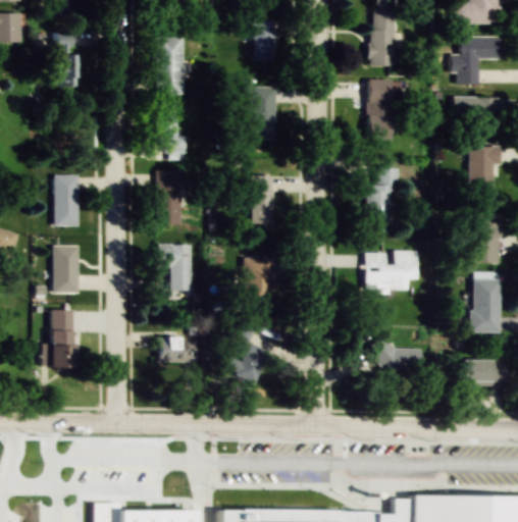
[(53,0),(53,14),(79,14),(79,0),(53,0)]
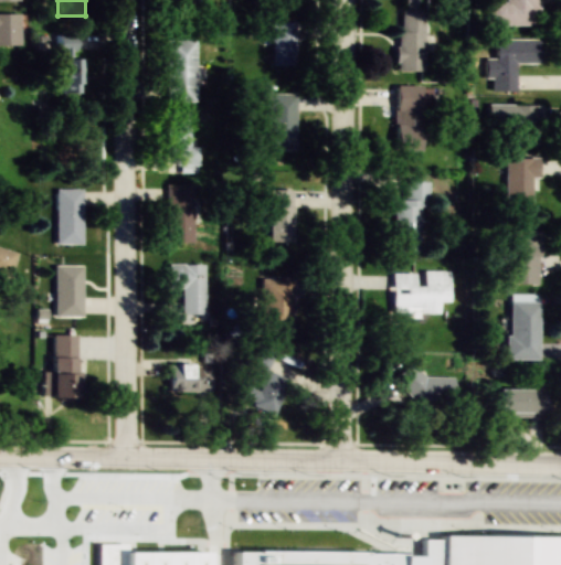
[(494,25),(544,25),(543,0),(511,0),(511,2),(494,2),(494,25)]
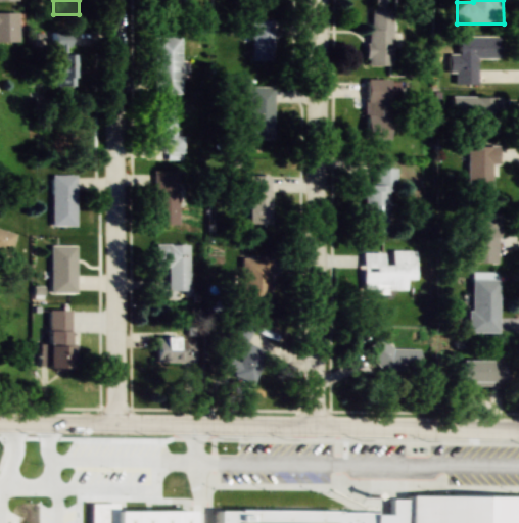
[(395,9),(371,9),(371,66),(395,66),(395,9)]
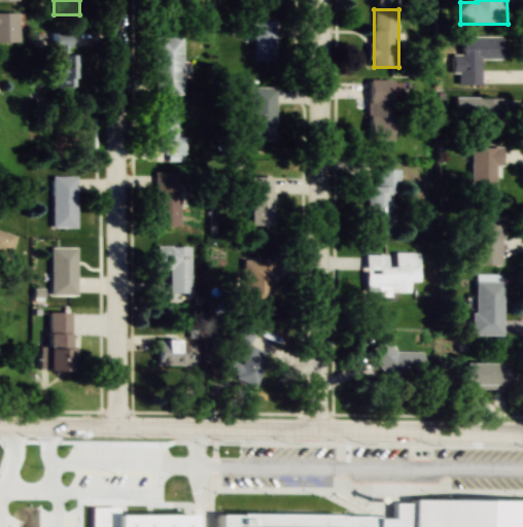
[(20,12),(0,11),(0,42),(20,42),(20,12)]
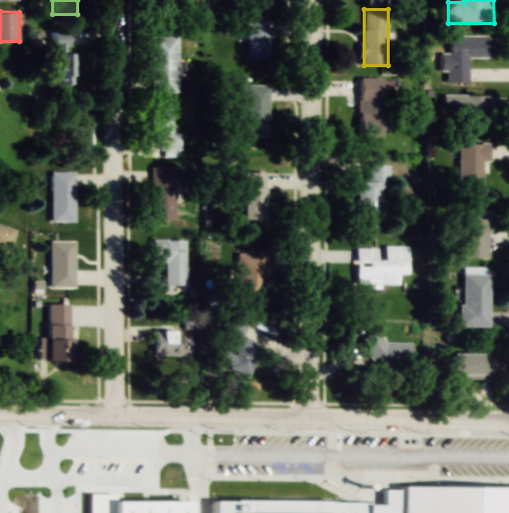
[(270,18),(248,18),(248,59),(270,59),(270,18)]
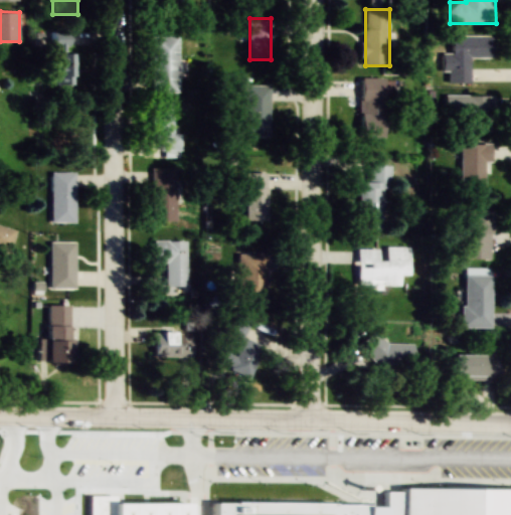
[(56,86),(77,86),(77,52),(70,52),(70,31),(56,31),(56,86)]
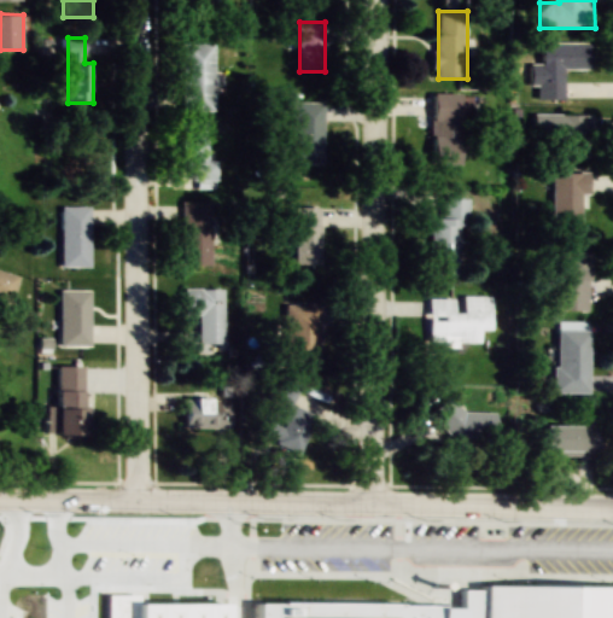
[(544,99),(567,99),(567,70),(594,70),(594,42),(544,42),(544,99)]
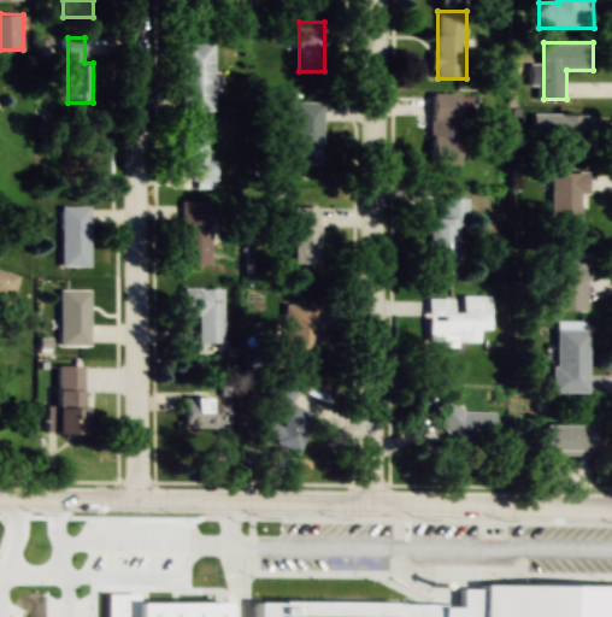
[(186,111),(217,111),(217,43),(186,43),(186,111)]
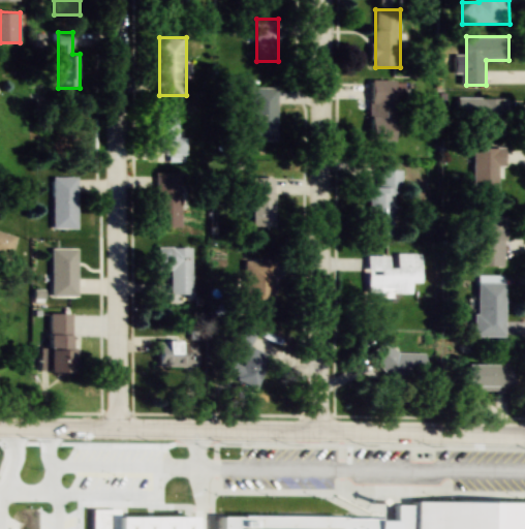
[(372,141),(397,141),(398,80),(373,80),(372,141)]
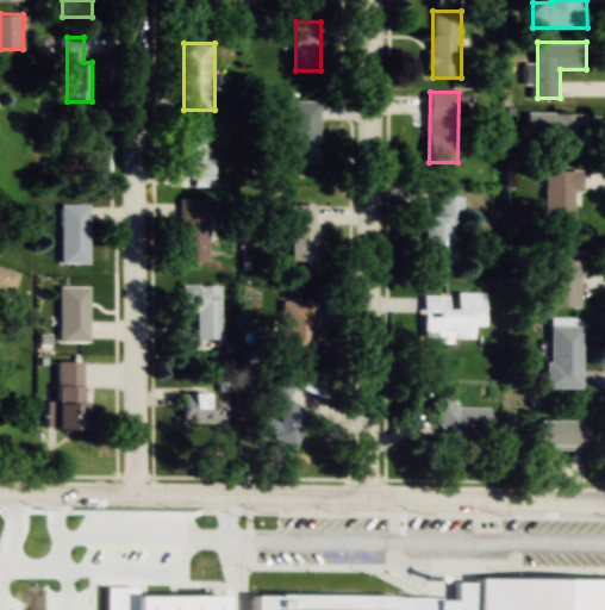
[(322,100),(292,100),(292,161),(322,161),(322,100)]
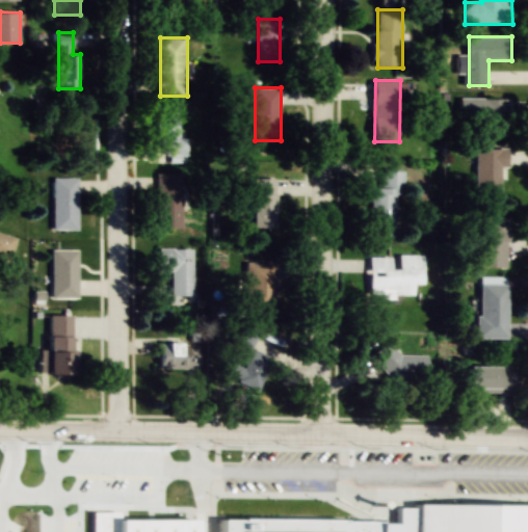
[(465,98),(465,135),(512,135),(512,99),(465,98)]
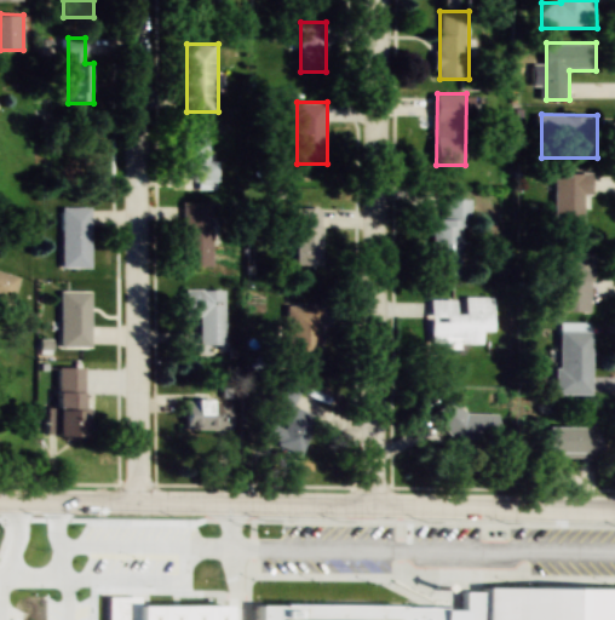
[(212,122),(188,122),(188,181),(222,181),(222,160),(212,160),(212,122)]
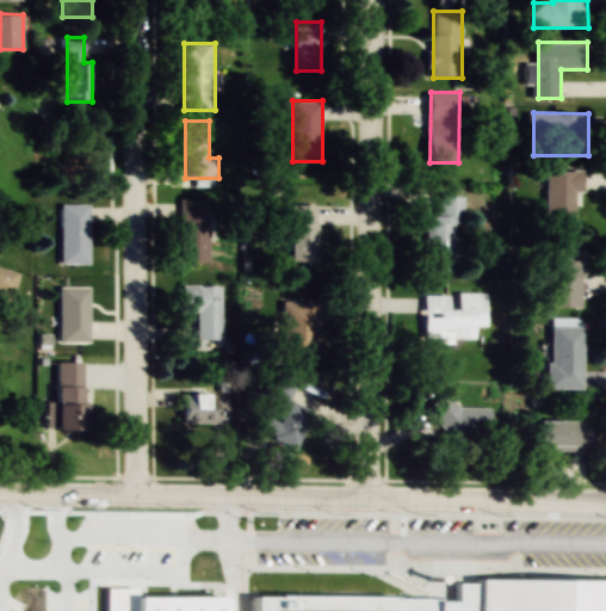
[(550,170),(550,228),(579,228),(579,192),(585,192),(585,170),(550,170)]
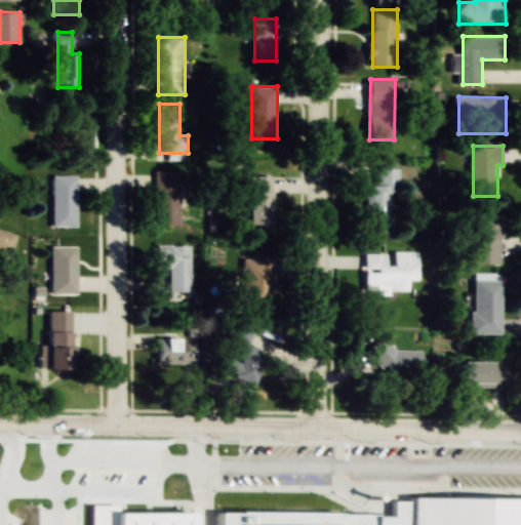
[(367,234),(394,234),(395,192),(400,192),(400,168),(378,168),(378,186),(368,186),(367,234)]
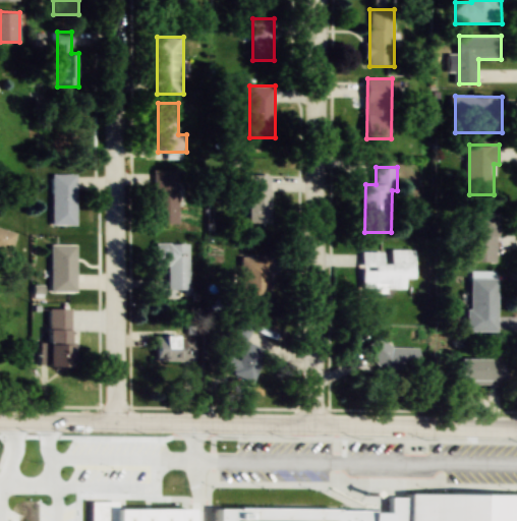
[(156,223),(180,223),(180,170),(156,170),(156,223)]
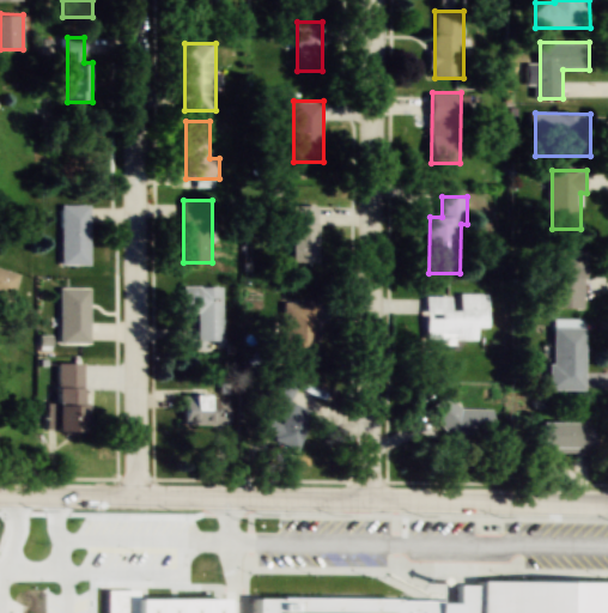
[(65,266),(92,266),(92,205),(65,205),(65,266)]
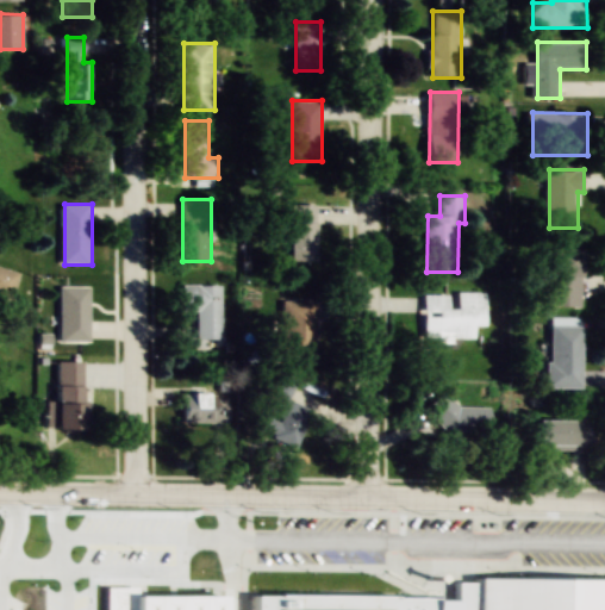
[(294,205),(294,260),(319,260),(319,205),(294,205)]
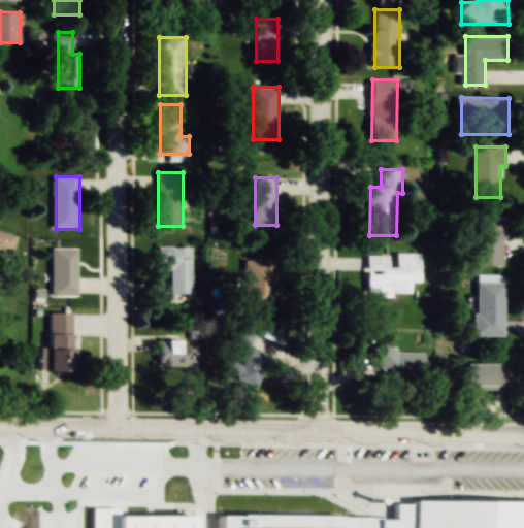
[(505,265),(505,215),(476,215),(476,265),(505,265)]
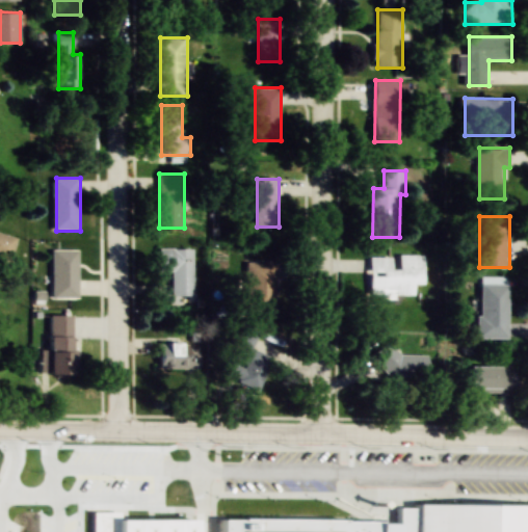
[(0,255),(11,259),(19,238),(0,232),(0,255)]
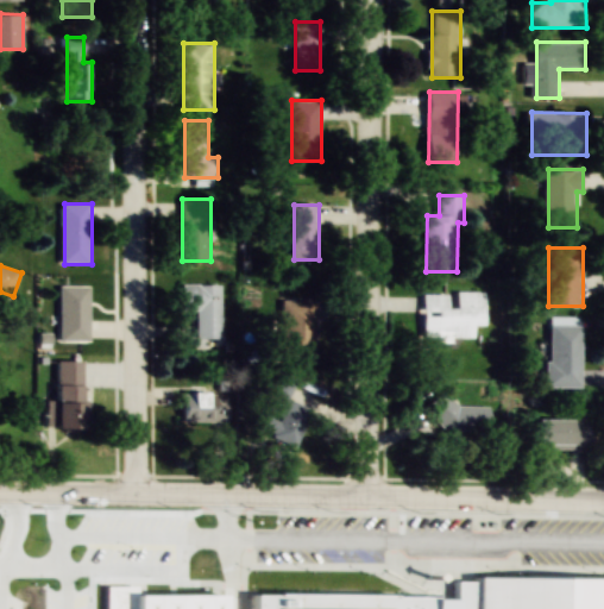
[(186,312),(199,312),(199,339),(225,339),(225,284),(186,284),(186,312)]
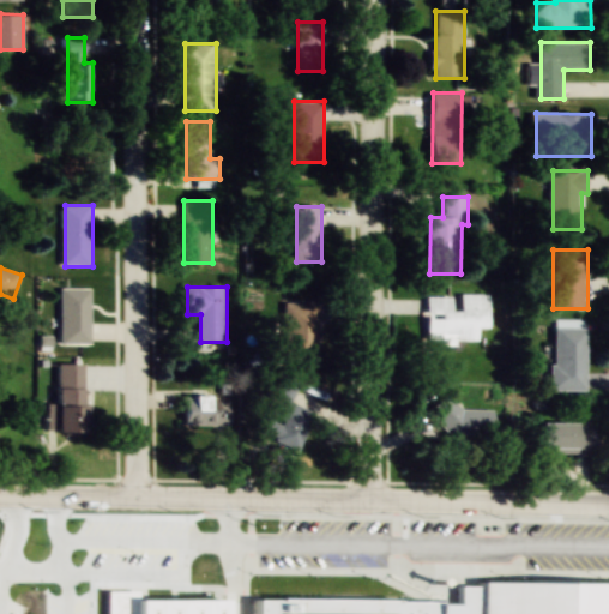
[(61,344),(91,344),(91,288),(61,288),(61,344)]
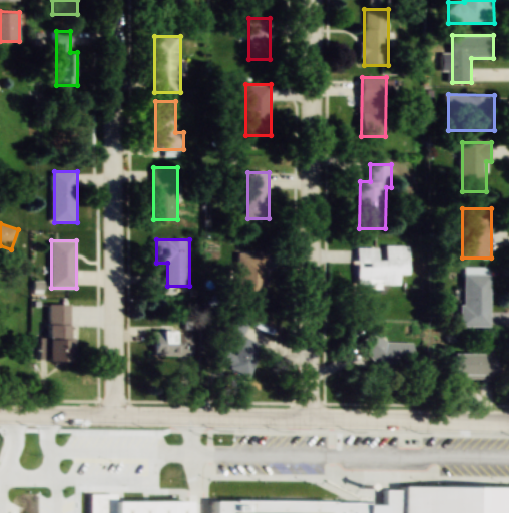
[(410,246),(383,246),(384,259),(380,259),(380,247),(358,247),(358,288),(401,287),(401,275),(410,275),(410,246)]
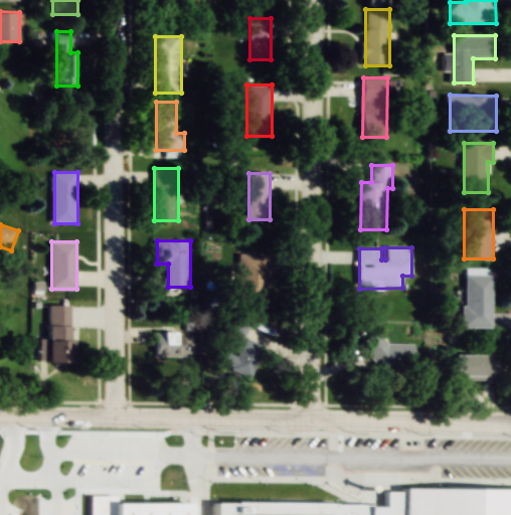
[(241,303),(268,303),(268,253),(241,253),(241,303)]
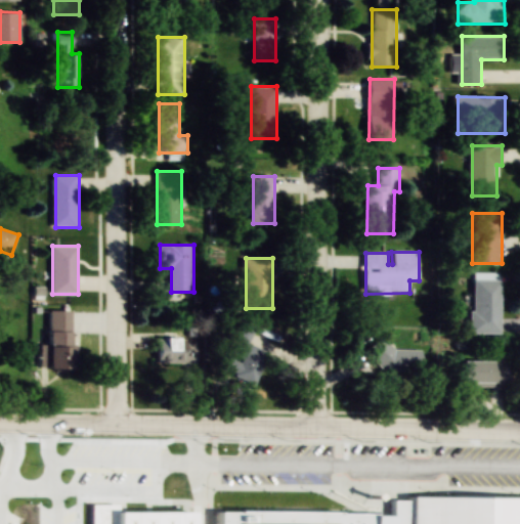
[(473,333),(502,333),(502,273),(473,273),(473,333)]
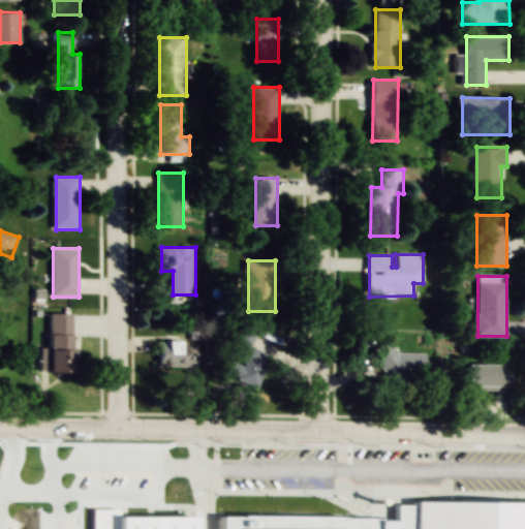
[(50,373),(72,374),(73,314),(51,313),(50,373)]
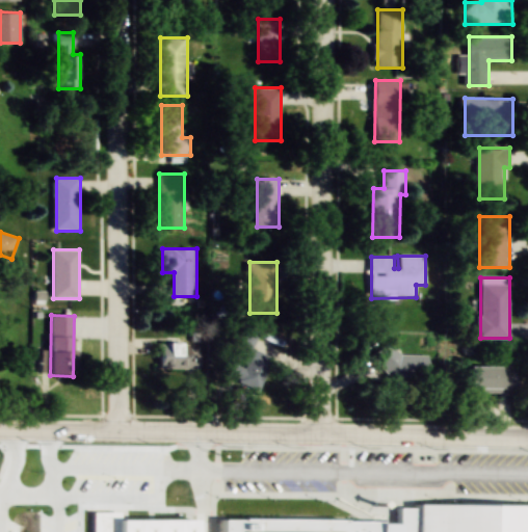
[(221,372),(262,387),(272,357),(254,350),(259,337),(238,328),(221,372)]
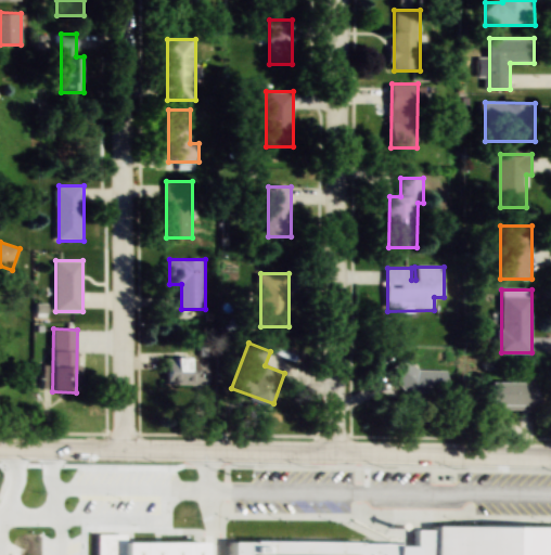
[(210,384),(210,358),(176,358),(176,384),(210,384)]
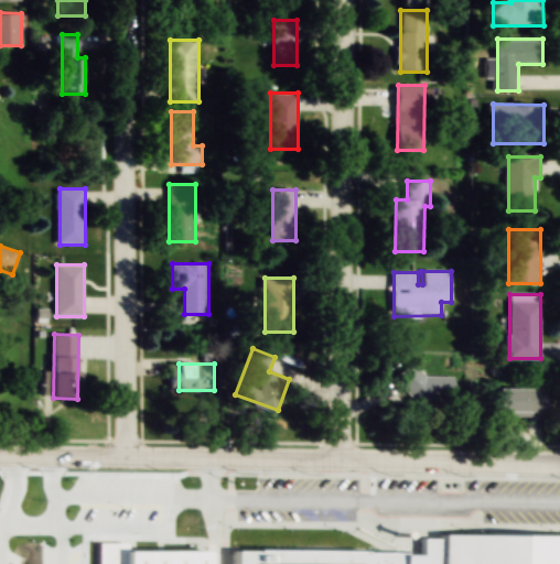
[(455,371),(402,371),(402,401),(455,401),(455,371)]
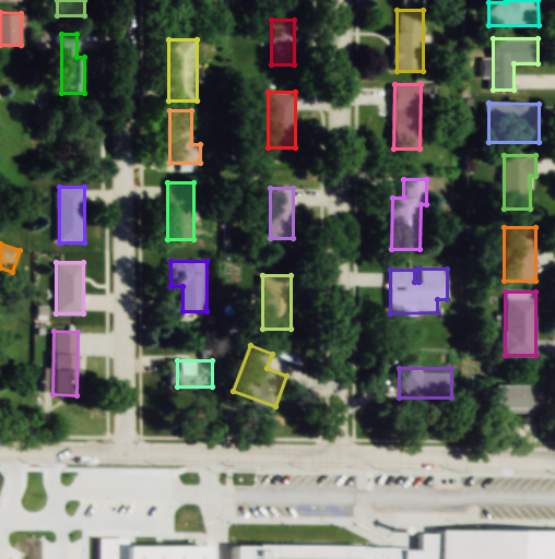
[(526,384),(494,384),(494,412),(543,412),(543,390),(526,390),(526,384)]
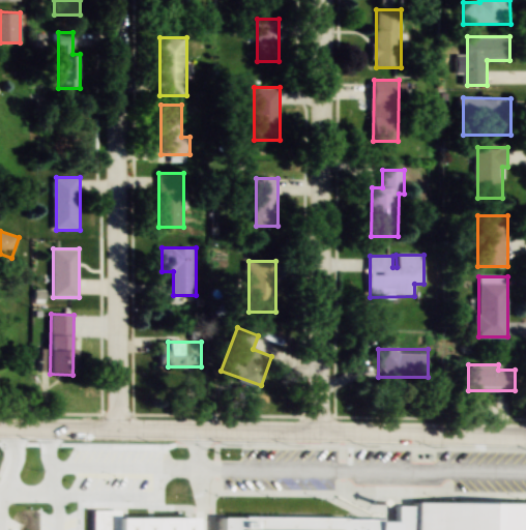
[(218,529),(220,517),(396,519),(396,504),(413,504),(413,499),(525,500),(525,529),(218,529)]
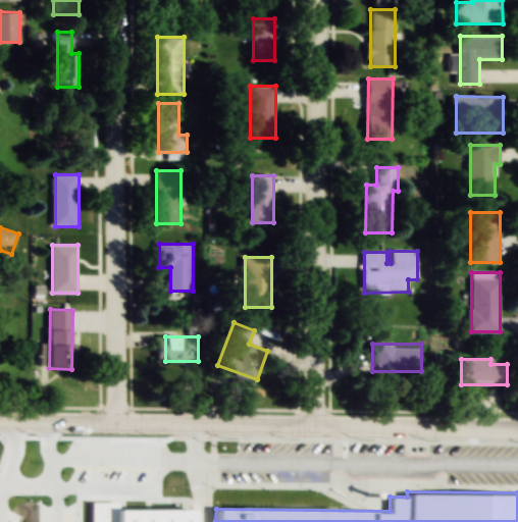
[(93,502),(93,521),(192,521),(192,501),(160,502),(93,502)]
